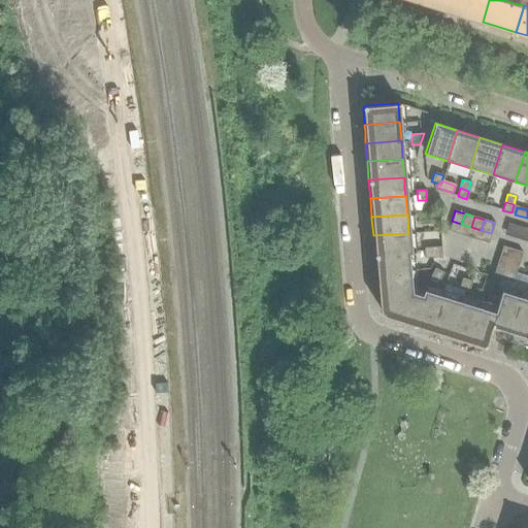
[(449,231),(458,234),(461,224),(452,221),(449,231)]
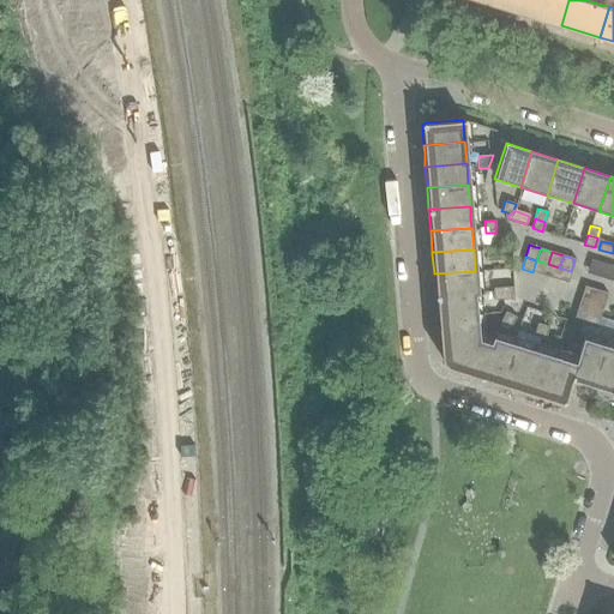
[(613,283),(613,276),(613,260),(590,257),(587,278),(613,283)]
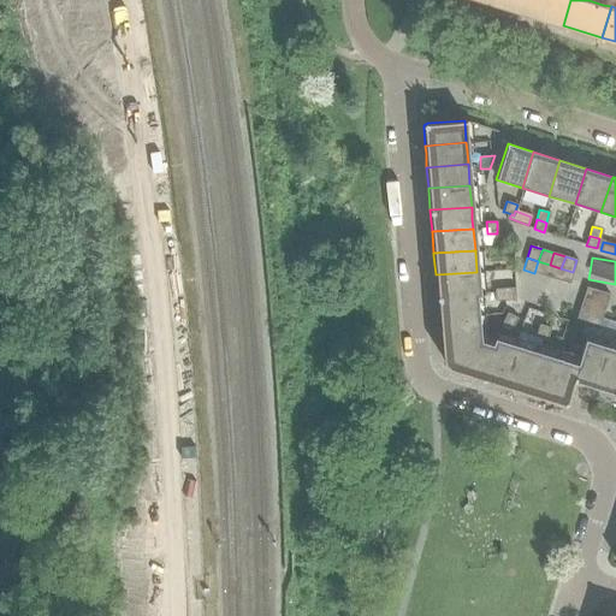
[(534,273),(546,277),(550,265),(538,261),(534,273)]
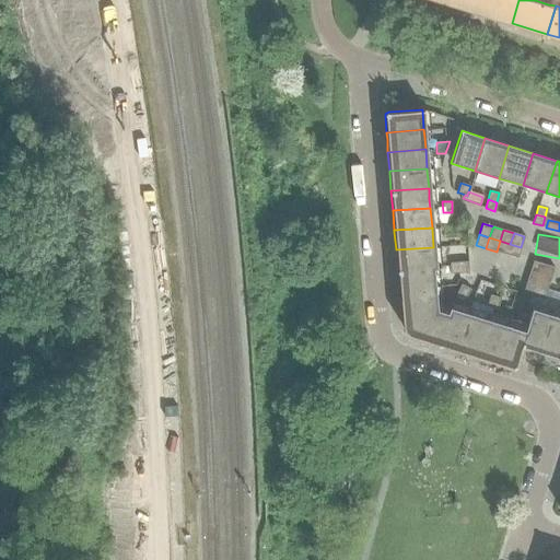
[(497,252),(506,255),(510,244),(500,241),(497,252)]
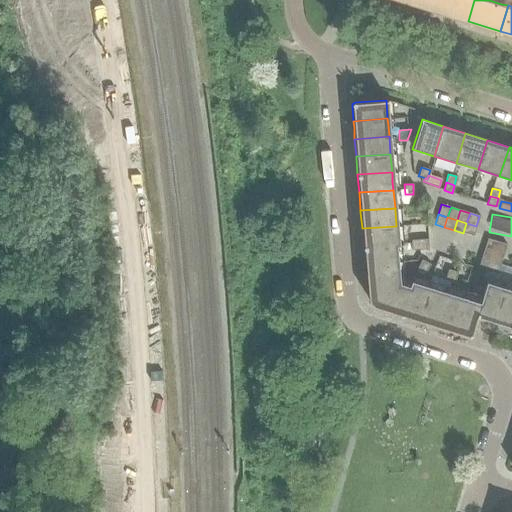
[(466,223),(463,233),(473,236),(476,226),(466,223)]
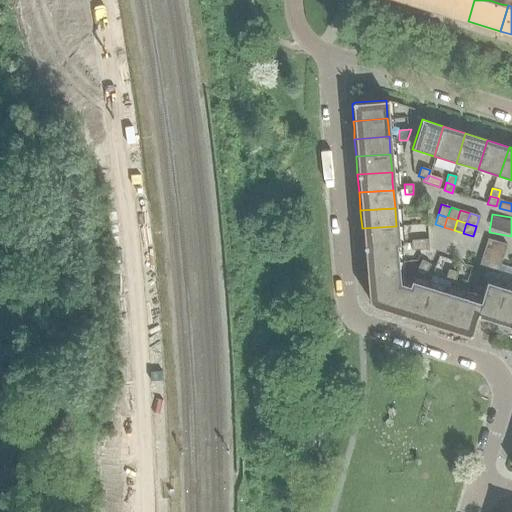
[(396,226),(362,228),(363,239),(363,246),(395,244),(398,244),(397,236),(396,226)]
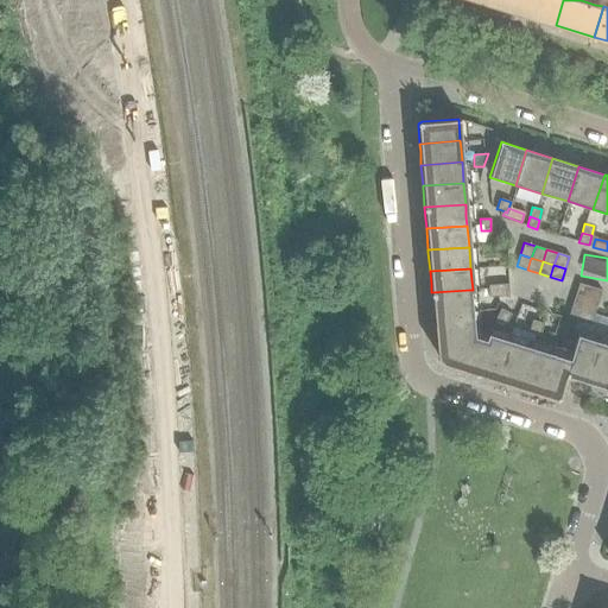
[(507,283),(498,284),(499,296),(508,295),(507,283)]
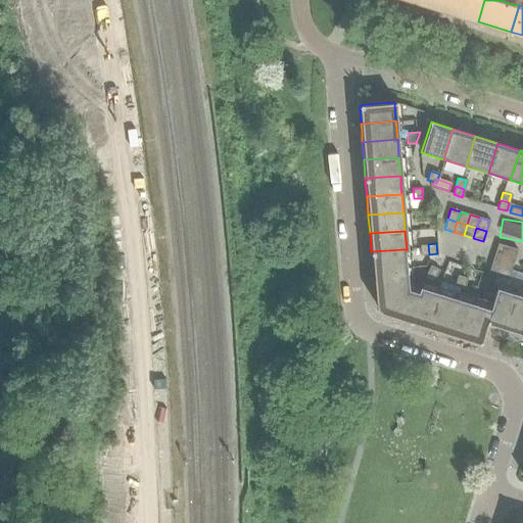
[(505,253),(508,246),(497,243),(495,250),(505,253)]
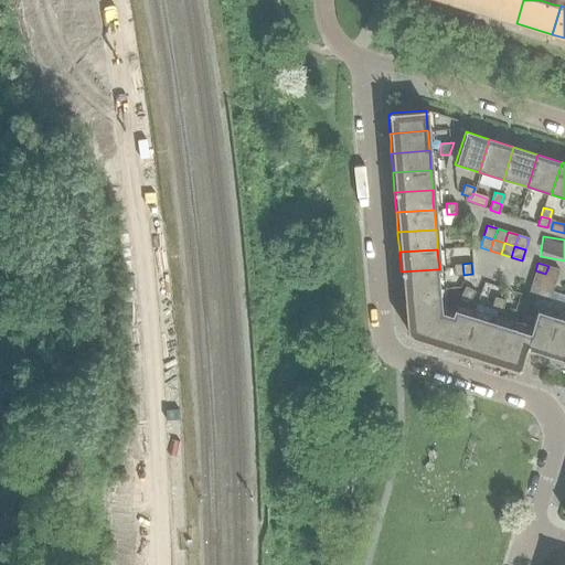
[(464,275),(462,264),(454,265),(454,276),(464,275)]
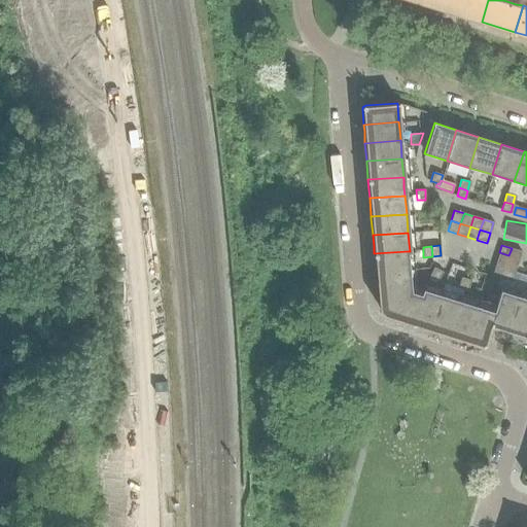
[(512,248),(508,255),(518,258),(521,251),(512,248)]
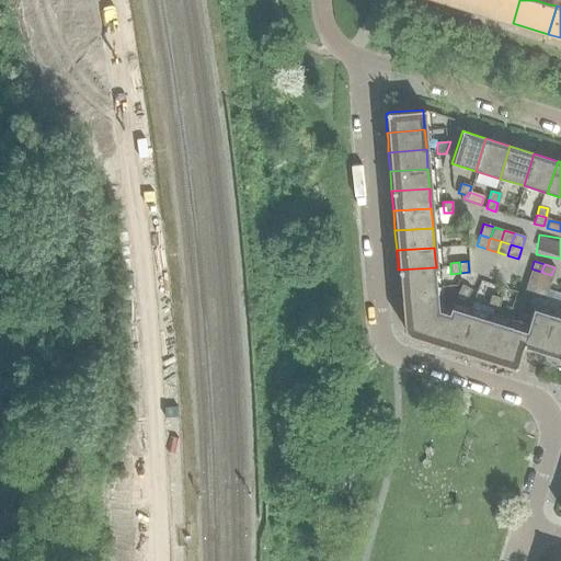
[(433,267),(398,270),(400,292),(400,294),(418,292),(418,288),(434,287),(433,267)]
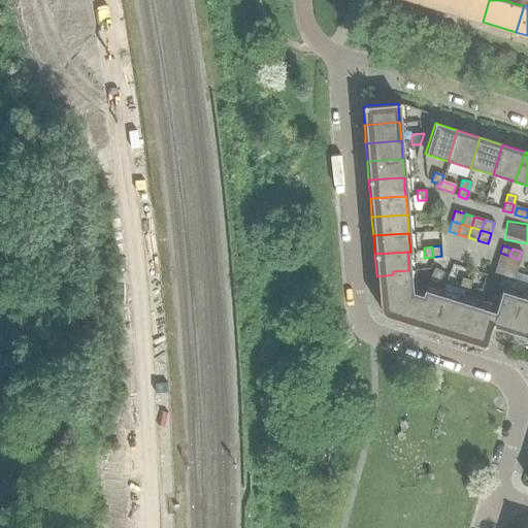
[(509,256),(500,253),(497,261),(507,264),(509,256)]
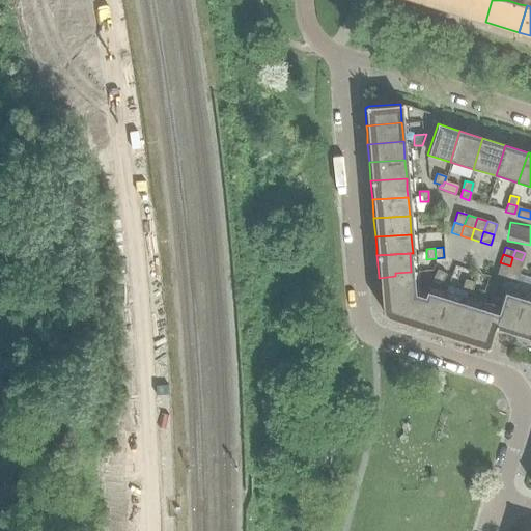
[(520,269),(522,260),(512,257),(510,266),(520,269)]
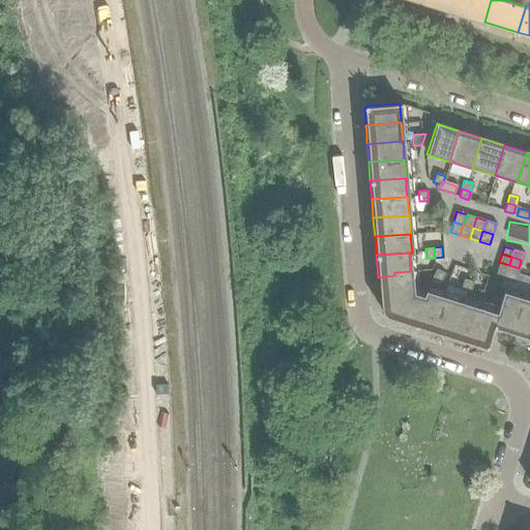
[(509,265),(499,262),(497,269),(506,272),(509,265)]
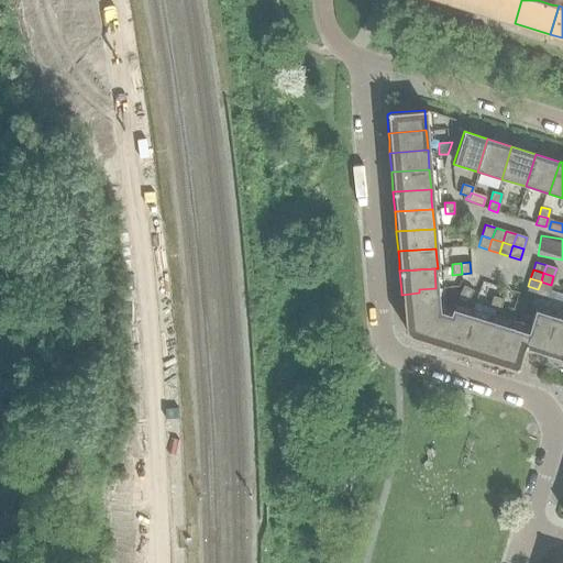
[(549,293),(551,285),(541,282),(538,289),(549,293)]
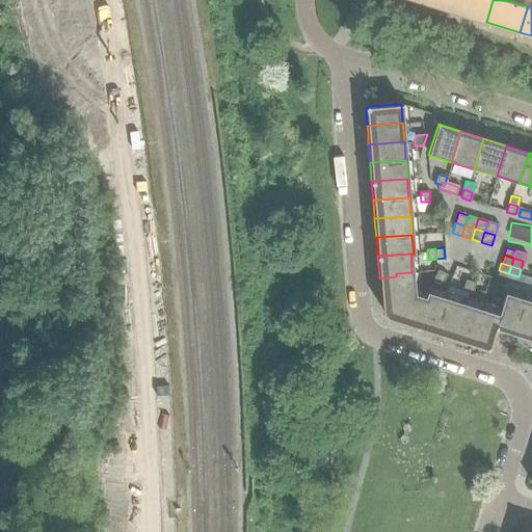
[(442,284),(446,274),(437,269),(433,278),(442,284)]
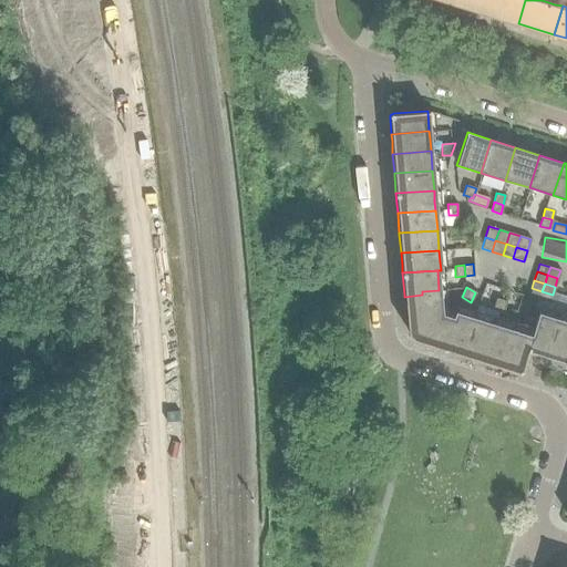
[(529,296),(539,299),(542,291),(532,288),(529,296)]
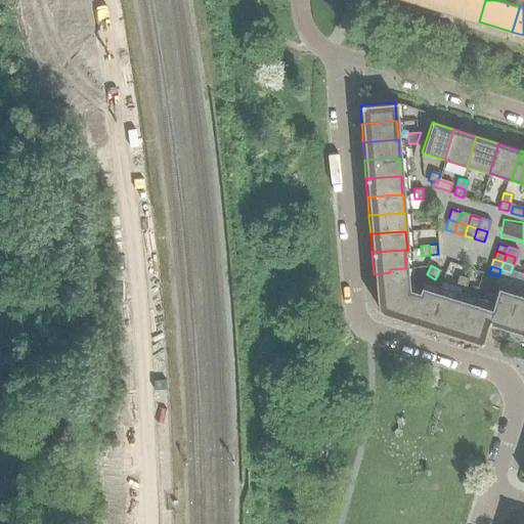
[(401,281),(406,281),(406,270),(405,269),(405,268),(390,269),(390,272),(374,274),(376,303),(377,305),(377,307),(378,309),(380,311),(382,312),(383,313),(385,314),(390,315),(401,281)]
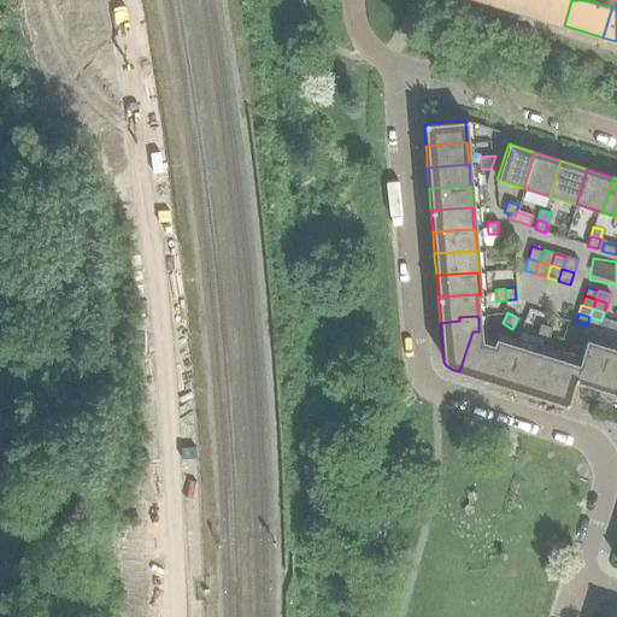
[(598,329),(601,321),(589,317),(587,325),(598,329)]
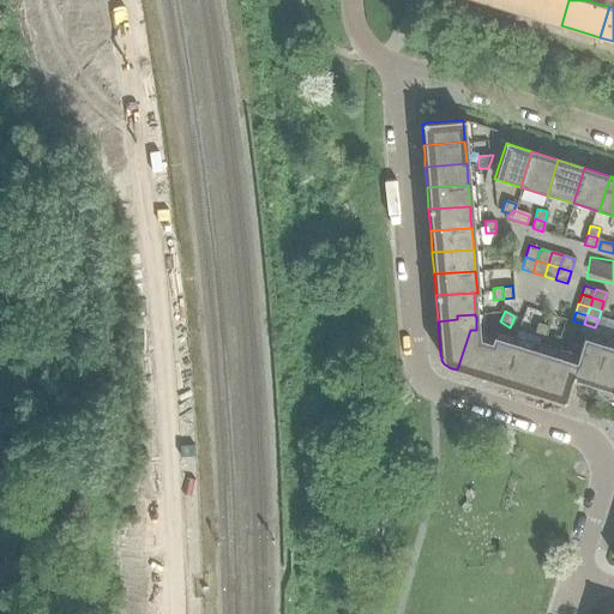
[(545,339),(548,326),(536,323),(533,336),(545,339)]
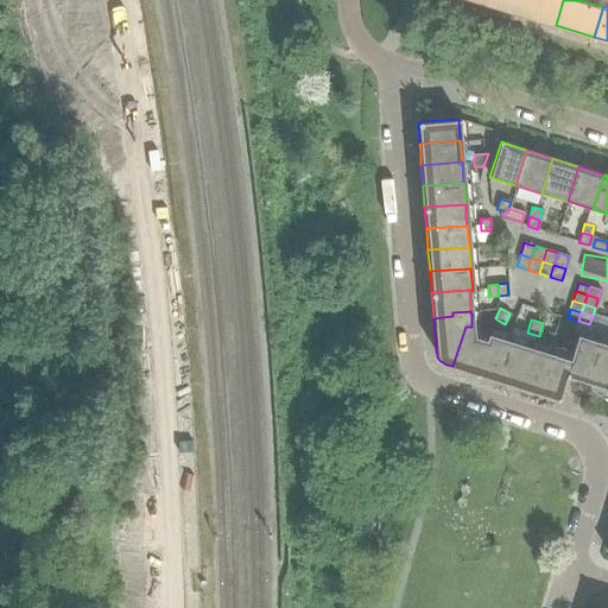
[(466,327),(453,366),(475,373),(486,341),(473,336),(472,327),(466,327)]
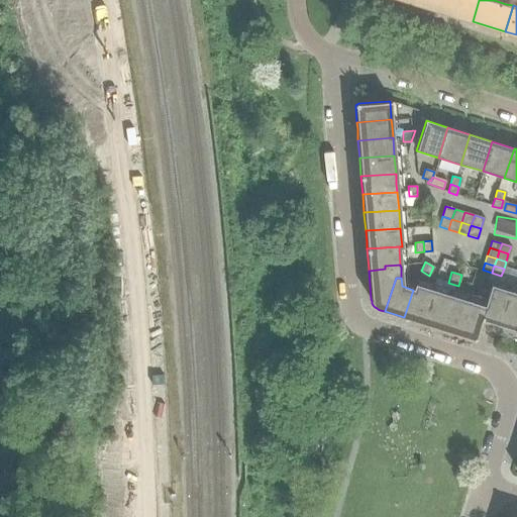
[(413,290),(404,317),(422,323),(433,290),(415,284),(413,290)]
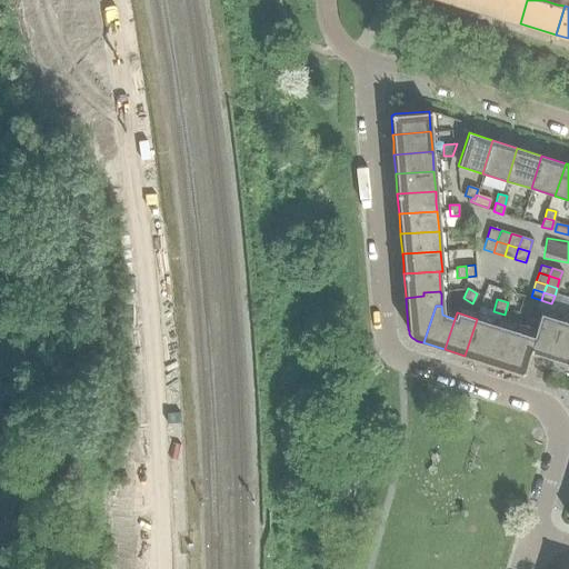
[(529,350),(566,362),(568,351),(568,322),(539,313),(532,337),(531,337),(529,350)]
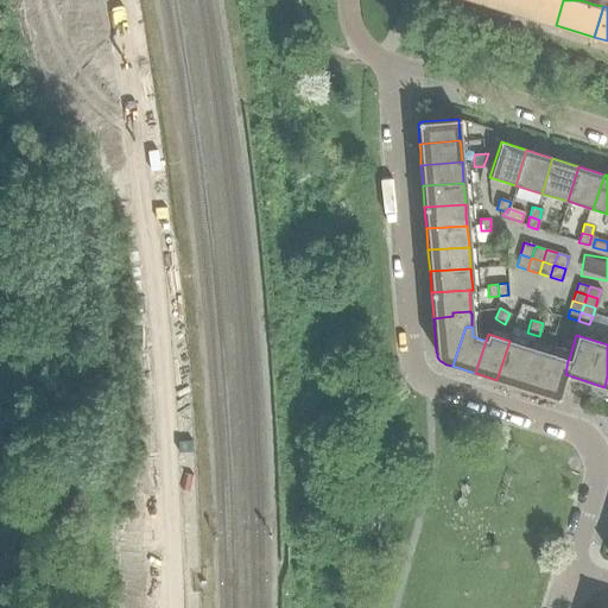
[(510,341),(496,380),(500,381),(517,386),(530,347),(512,341),(510,341)]
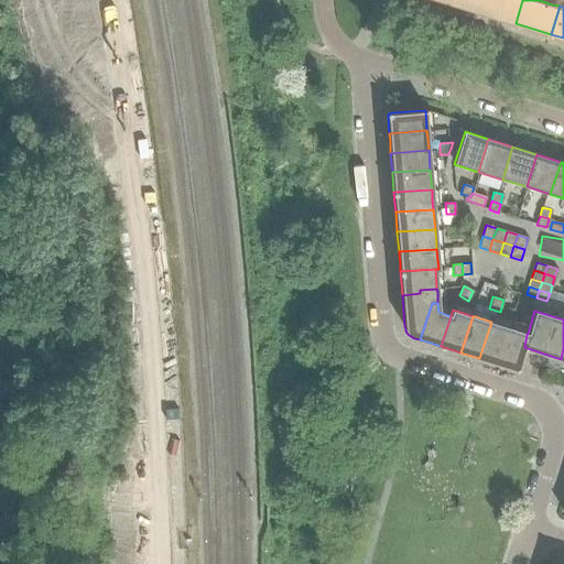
[(491,322),(479,358),(499,365),(510,328),(491,322)]
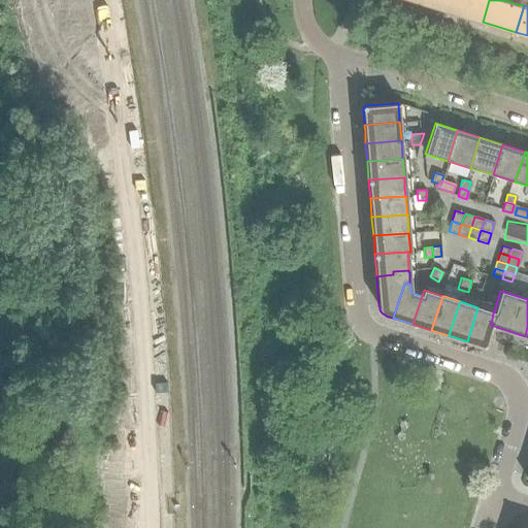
[(485,345),(485,344),(491,325),(493,312),(477,307),(467,341),(483,345),(484,347),(485,345)]
